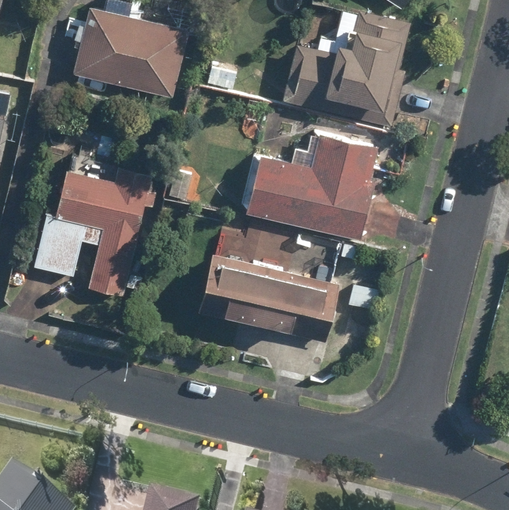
[(141,0),(101,0),(100,9),(90,7),(74,75),(172,98),(188,31),(141,19),(146,1),(141,0)]
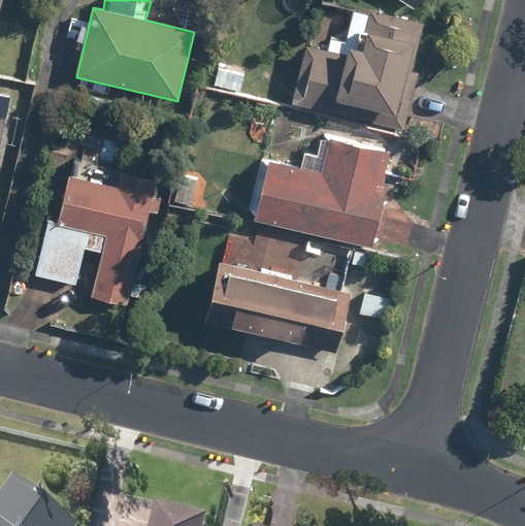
[(390,0),(413,14),(421,0),(390,0)]
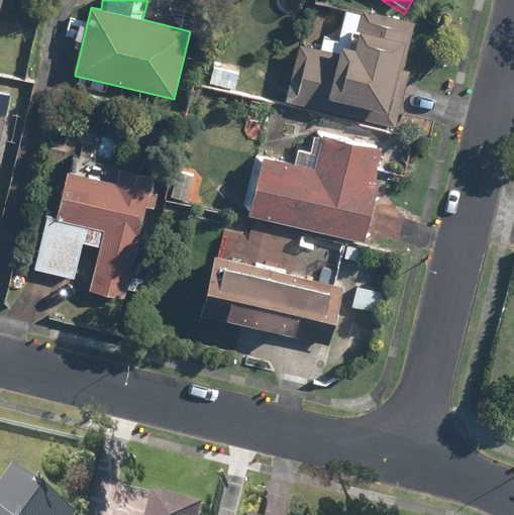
[(417,24),(346,8),(337,50),(300,41),(285,104),(393,128),(417,24)]
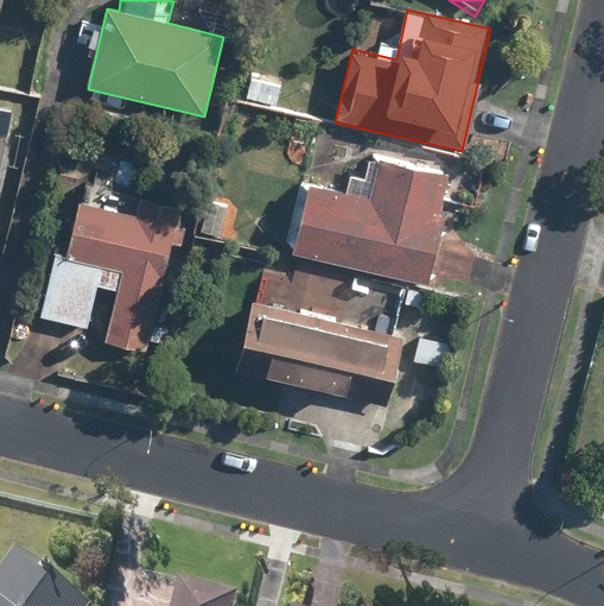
[(250,70),(246,100),(279,106),(285,76),(250,70)]
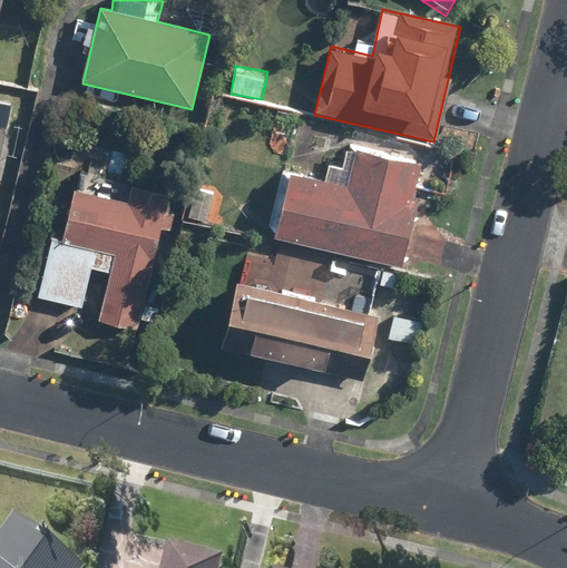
[(0,156),(10,103),(0,100),(0,156)]
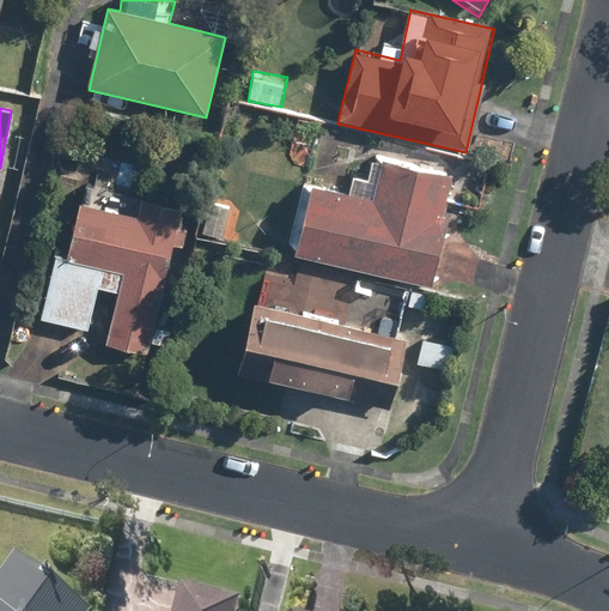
[(304,183),(290,256),(436,286),(449,216),(444,215),(451,176),(379,162),(372,198),(304,183)]
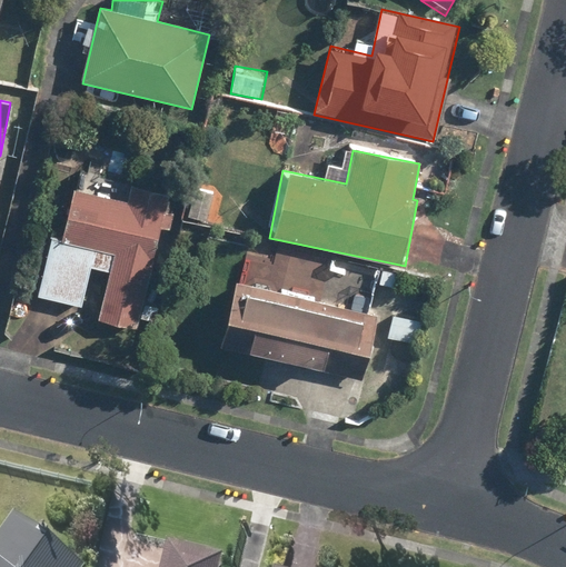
[(91,269),(109,272),(99,320),(141,328),(168,195),(126,186),(123,201),(69,190),(59,238),(50,236),(37,300),(82,309),(91,269)]
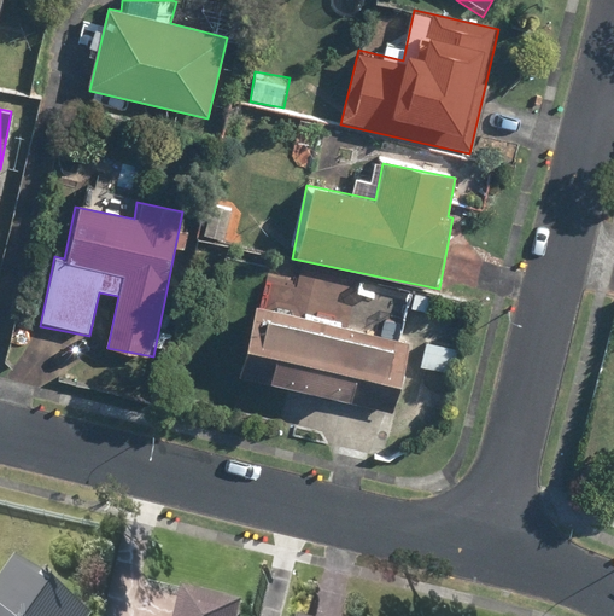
[(411,342),(253,304),(237,378),(393,416),(411,342)]
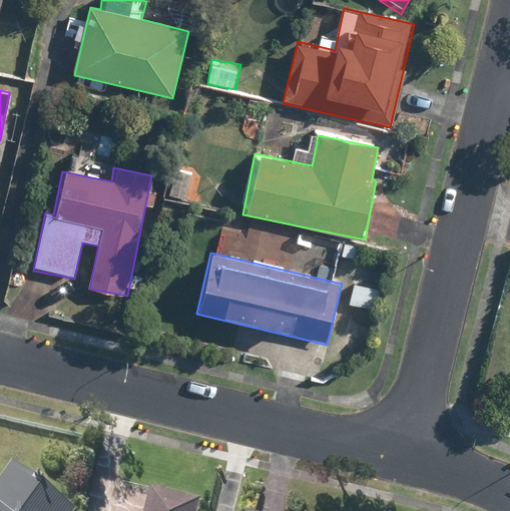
[(0,490),(0,510),(64,510),(15,471),(0,490)]
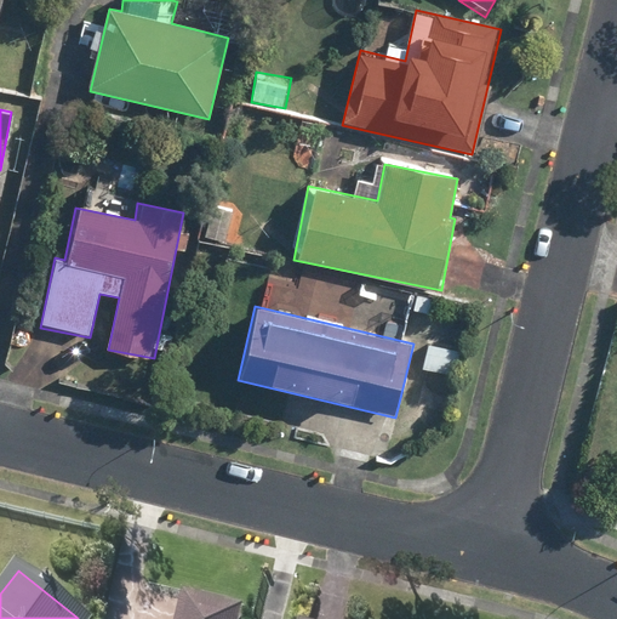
[(241,618),(243,617),(178,602),(175,618),(241,618)]
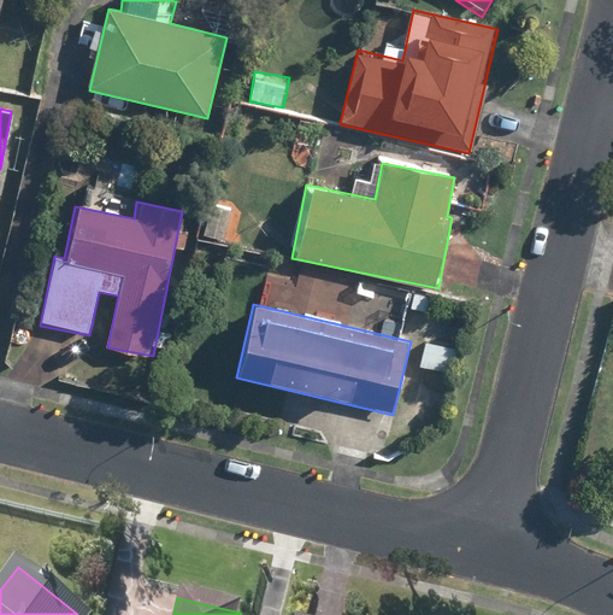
All buildings are outlined.
